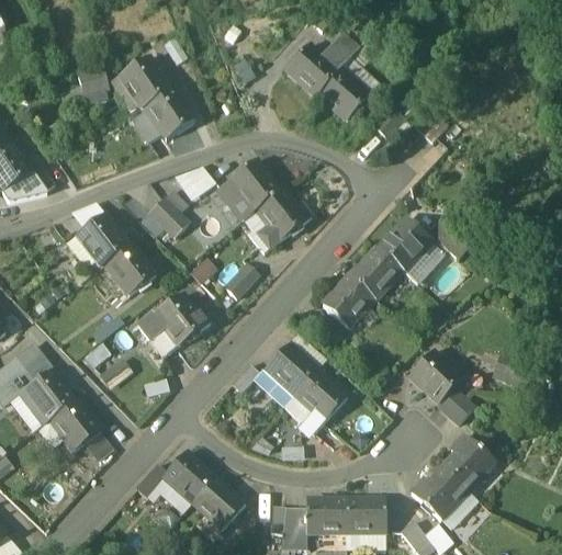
[(308,46),(285,71),(315,98),(317,95),(337,72),(337,71),(339,69),(348,59),(350,57),(334,43),(322,57),(308,46)]
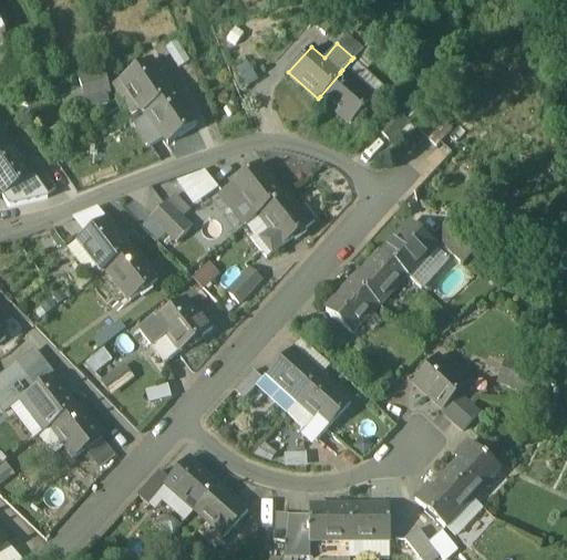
[(150,56),(121,76),(142,109),(145,107),(171,90),(150,56)]
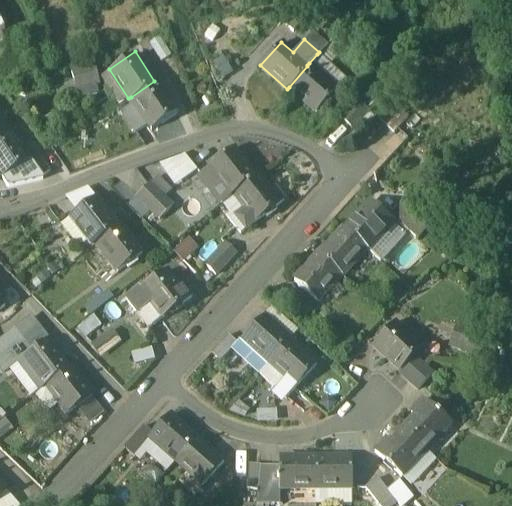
[(344,78),(317,54),(309,63),(336,87),(344,78)]
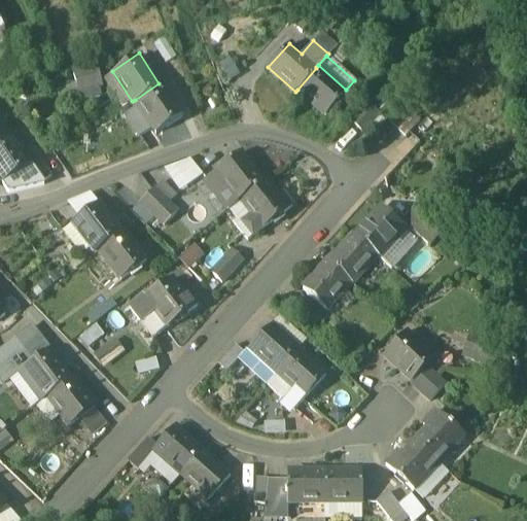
[(79,88),(105,80),(99,61),(74,68),(79,88)]
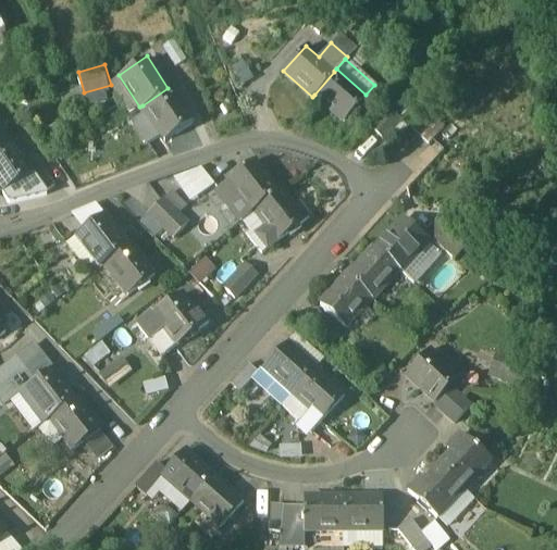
[(336,69),(334,71),(334,72),(314,95),(344,121),(366,95),(336,69)]
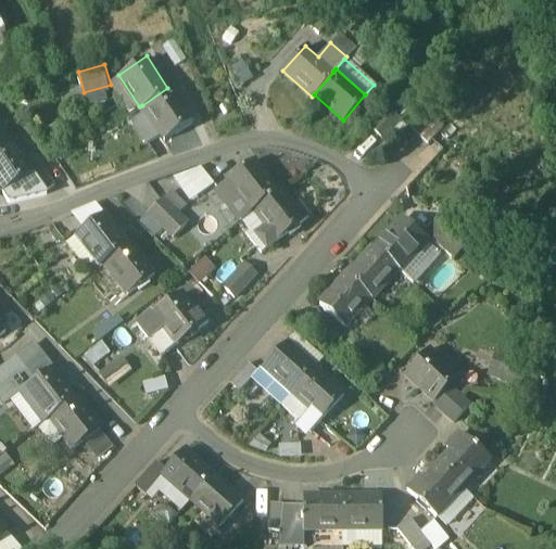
[(167,88),(142,105),(163,138),(191,118),(171,87),(167,88)]
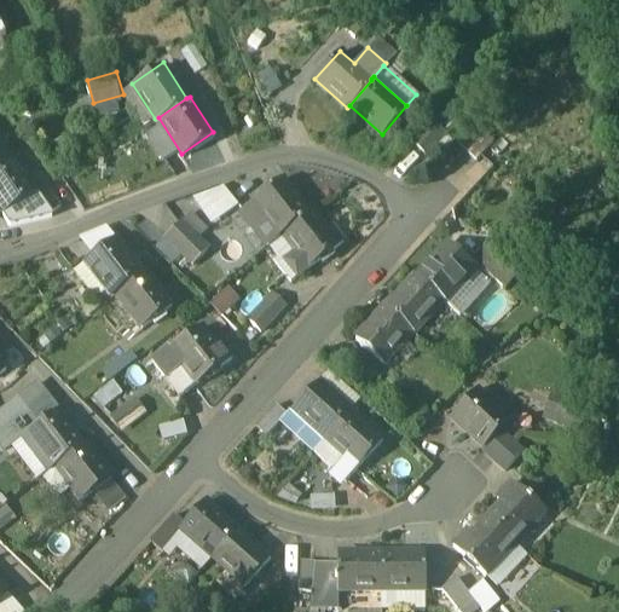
[(432,119),(412,140),(426,154),(445,131),(432,119)]
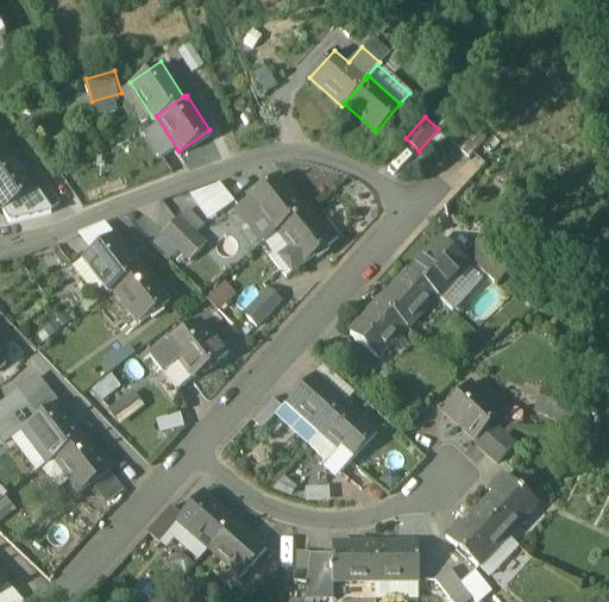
[(452,136),(460,144),(476,127),(468,119),(452,136)]
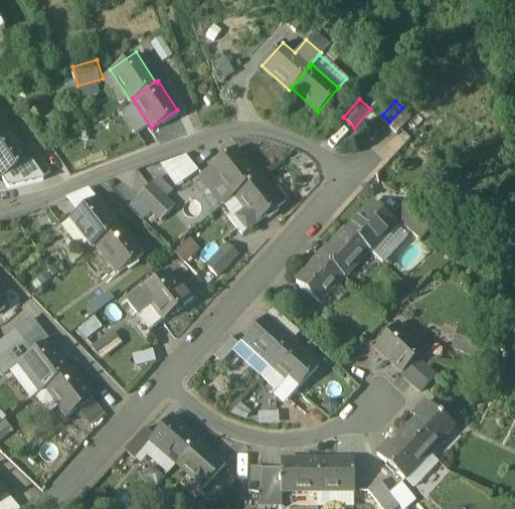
[(389,122),(397,129),(410,115),(402,108),(389,122)]
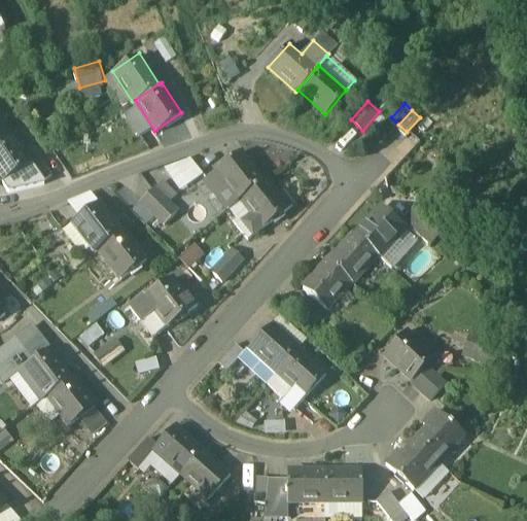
[(407,132),(414,139),(427,125),(420,117),(407,132)]
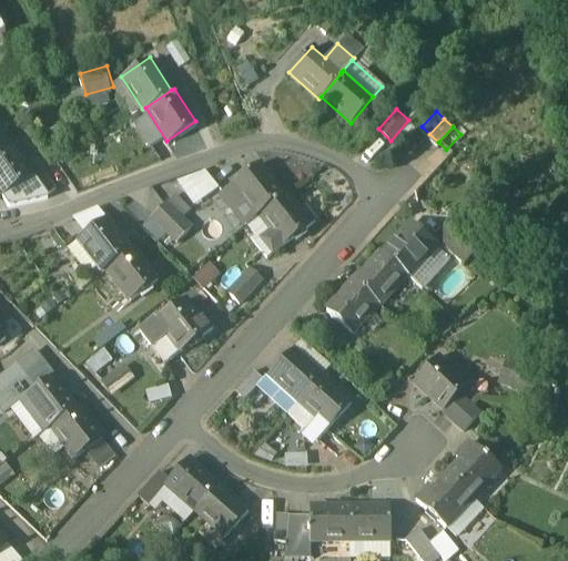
[(8,143),(0,148),(0,190),(2,194),(33,173),(11,141),(8,143)]
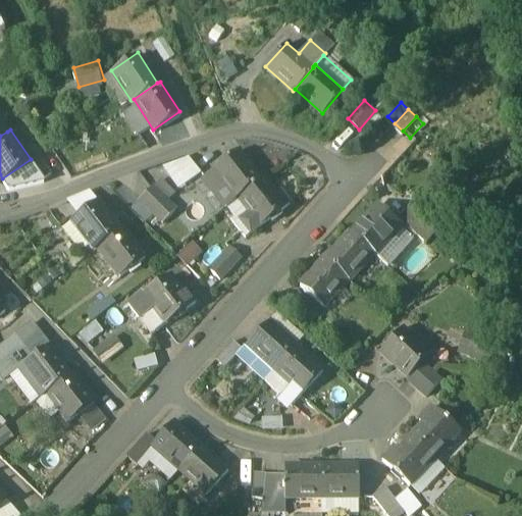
[(238,150),(212,169),(235,199),(238,196),(260,178),(238,150)]
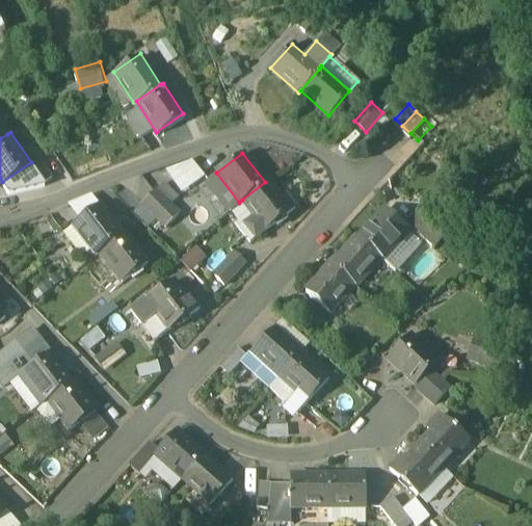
[(195,154),(168,165),(179,188),(206,177),(195,154)]
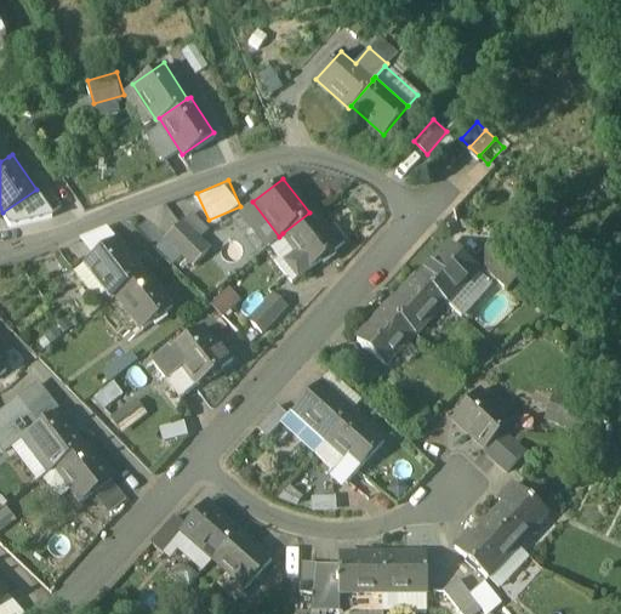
[(52,215),(36,189),(3,212),(11,223),(52,215)]
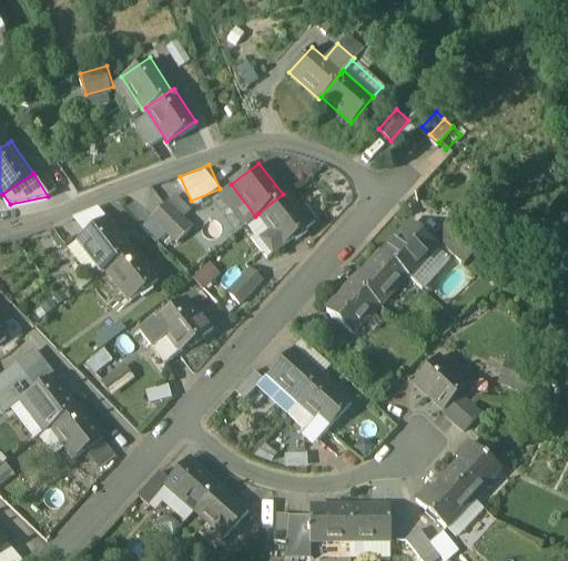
[(244,224),(255,216),(231,184),(220,193),(244,224)]
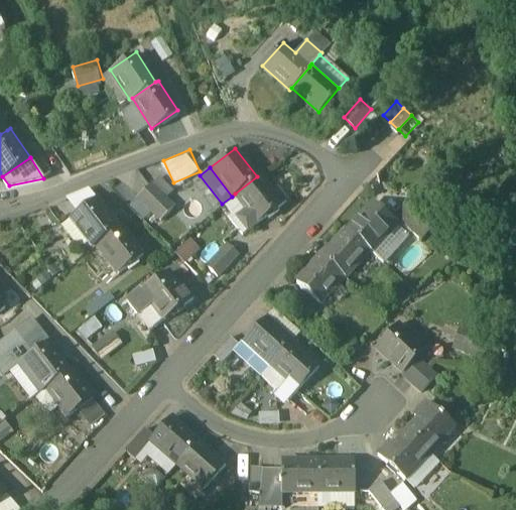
[(257,176),(235,194),(257,223),(286,200),(275,185),(271,188),(260,174),(257,176)]
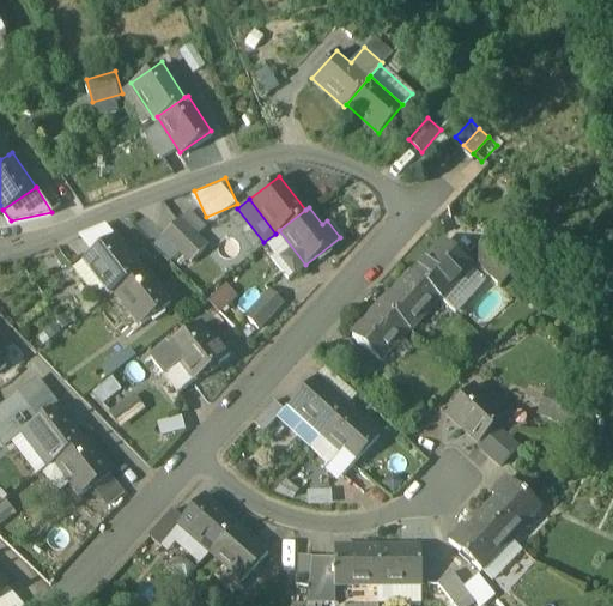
[(80,229),(86,243),(115,231),(109,217),(80,229)]
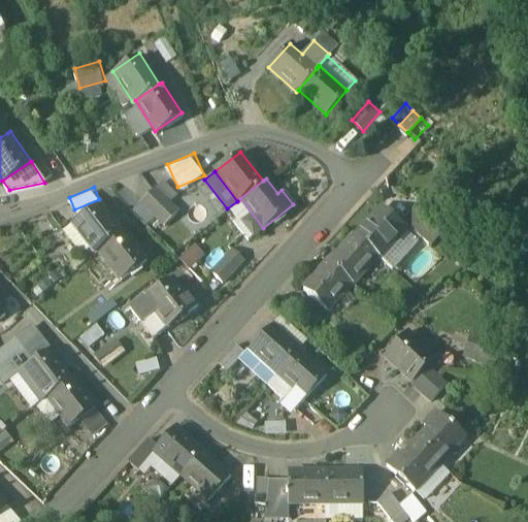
[(143,200),(163,223),(178,209),(159,187),(143,200)]
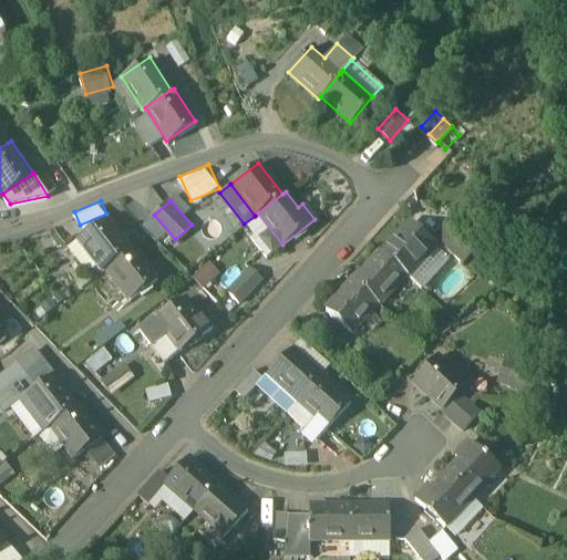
[(105,218),(79,239),(103,271),(106,268),(130,250),(105,218)]
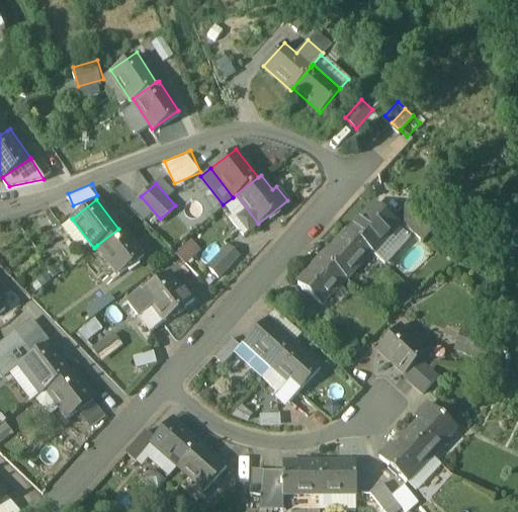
[(419,199),(411,207),(409,205),(397,219),(421,240),(437,217),(419,199)]
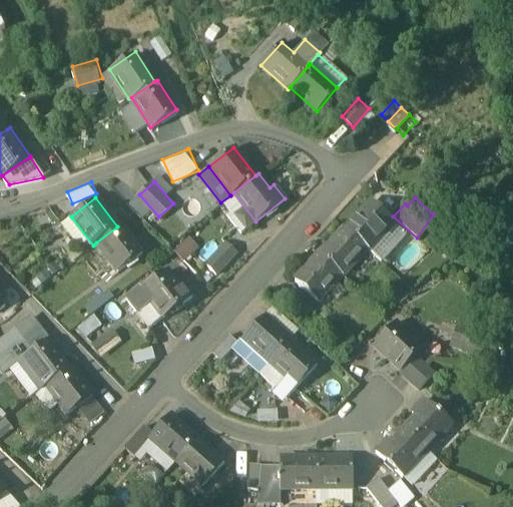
[(370,201),(346,228),(367,247),(369,249),(393,222),(370,201)]
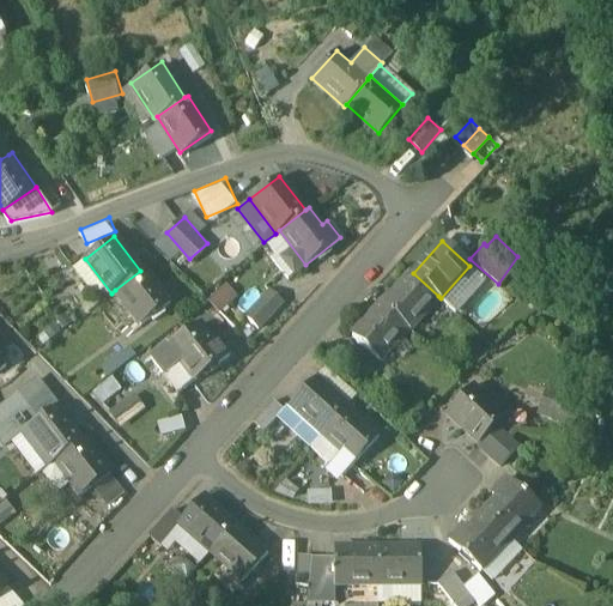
[(140,271),(115,290),(140,325),(170,302),(144,267),(140,271)]
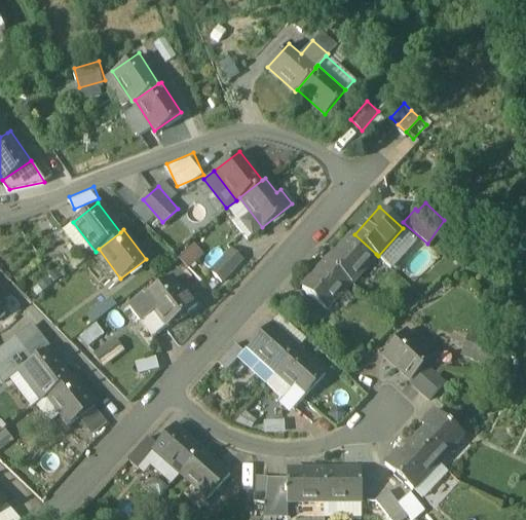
[(353,232),(329,260),(350,281),(351,282),(376,254),(354,234),(353,232)]
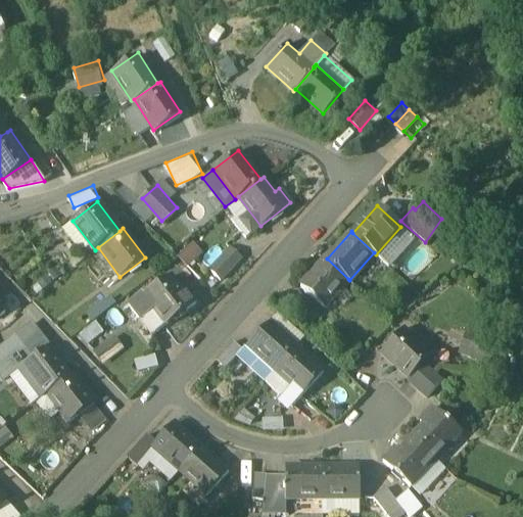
[(193,240),(180,254),(187,261),(200,247),(193,240)]
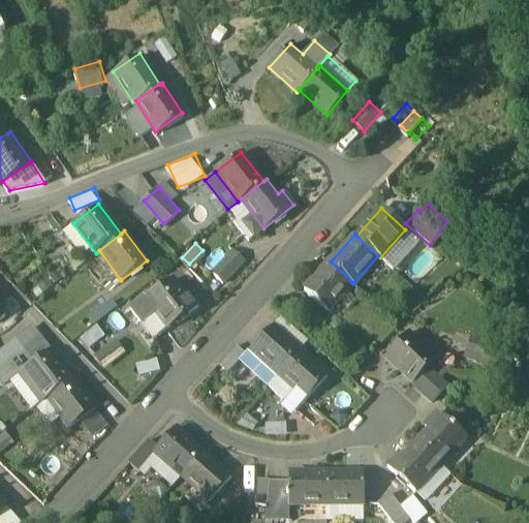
[(235,245),(212,266),(223,279),(247,258),(235,245)]
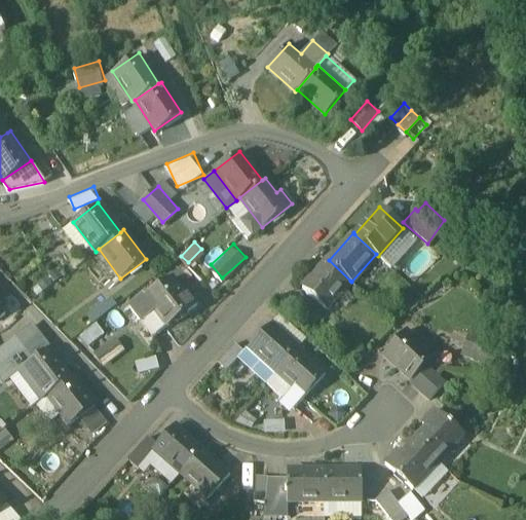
[(327,259),(302,286),(326,308),(350,281),(329,260),(327,259)]
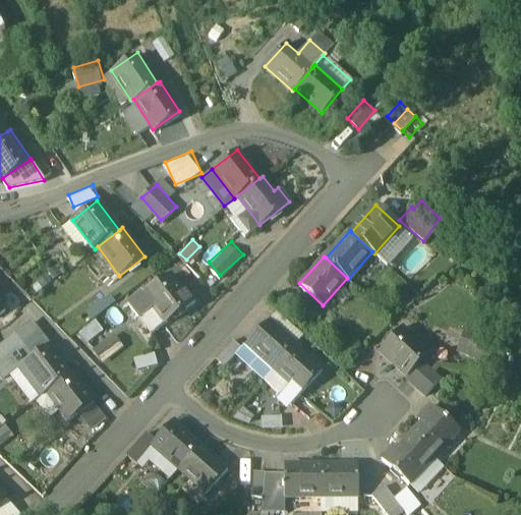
[(169,275),(143,294),(154,308),(165,324),(195,301),(185,287),(181,290),(169,275)]
